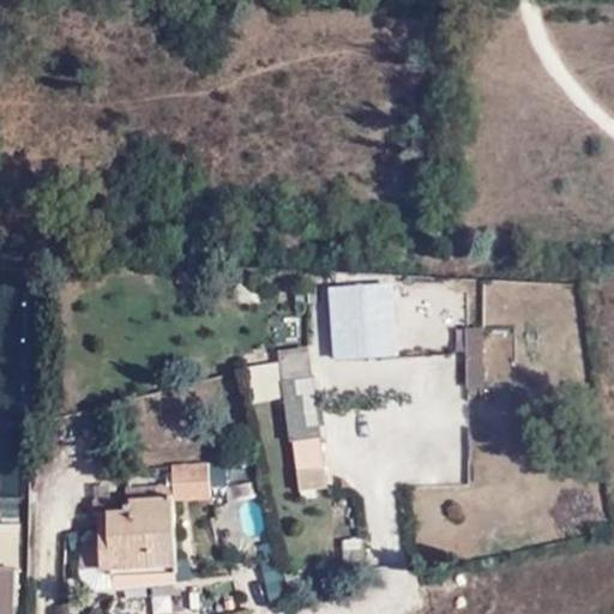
[(379,272),(313,278),(320,359),(386,353),(379,272)]
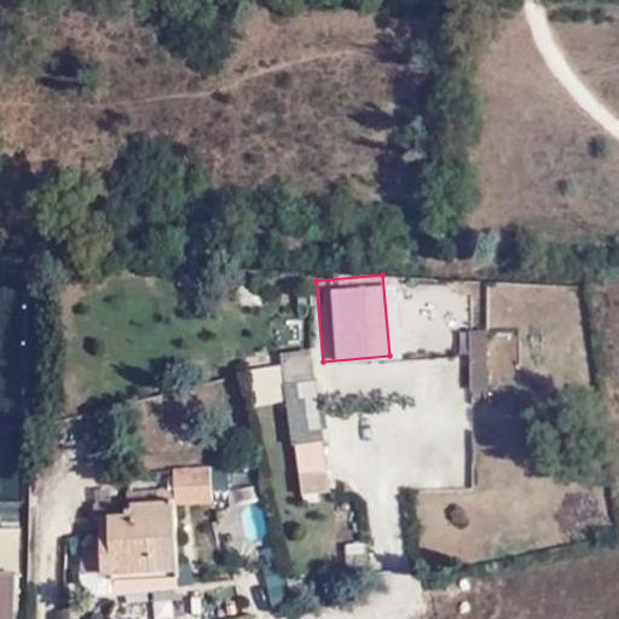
[(520,387),(516,328),(470,330),(474,389),(520,387)]
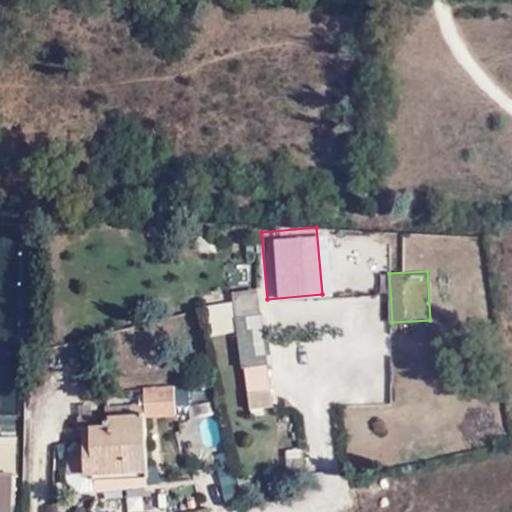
[(234,289),(243,408),(269,406),(261,287),(234,289)]
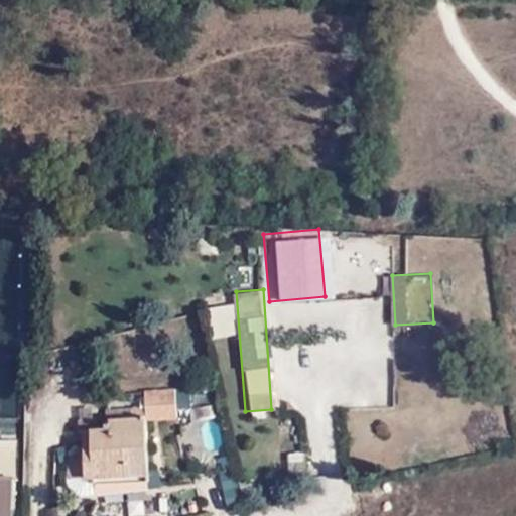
[(70,458),(73,488),(86,499),(152,494),(152,488),(153,487),(148,424),(177,422),(175,392),(146,393),(146,409),(108,412),(111,433),(97,434),(96,423),(79,423),(79,435),(85,435),(85,444),(70,458)]
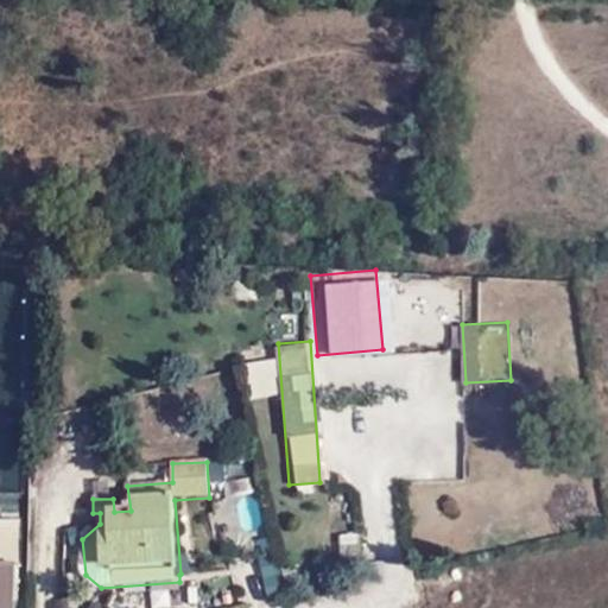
[(259,552),(266,596),(283,594),(276,549),(259,552)]
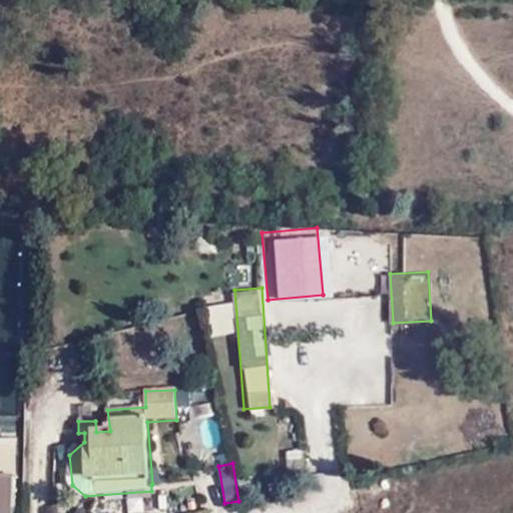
[(0,512),(10,512),(10,478),(0,478),(0,512)]
